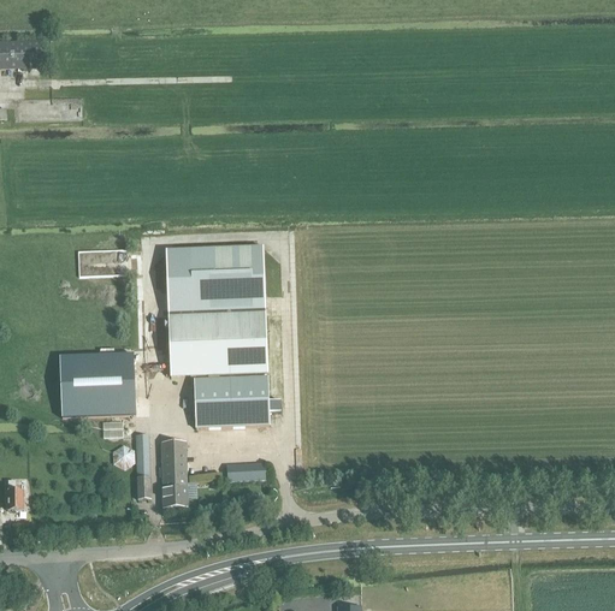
[(0,65),(40,65),(39,39),(0,39),(0,65)]
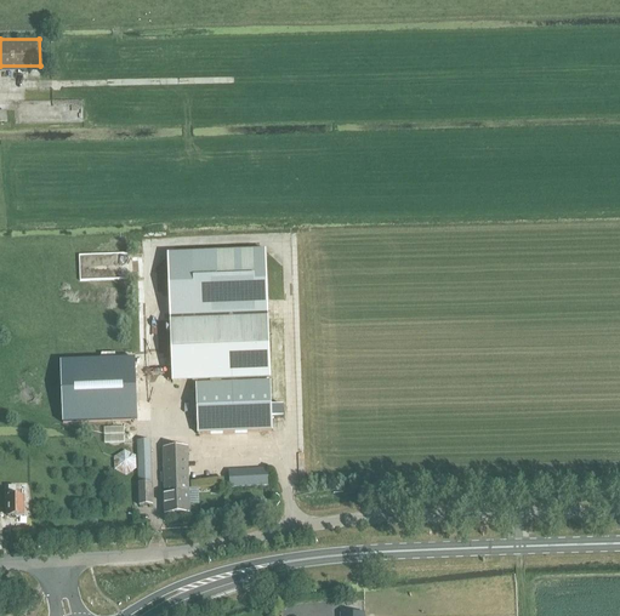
[(267,311),(265,250),(166,254),(169,313),(267,311)]
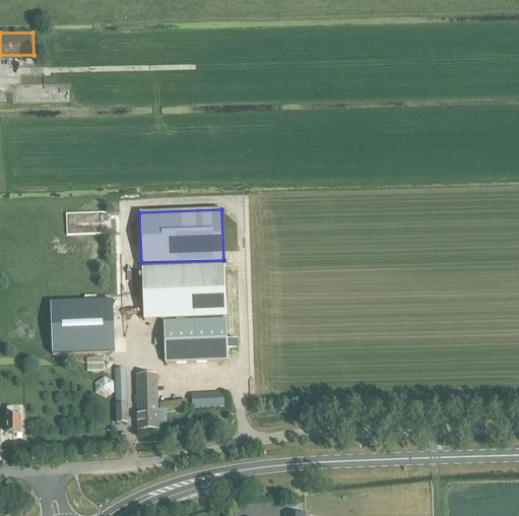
[(141,265),(143,317),(225,314),(223,262),(141,265)]
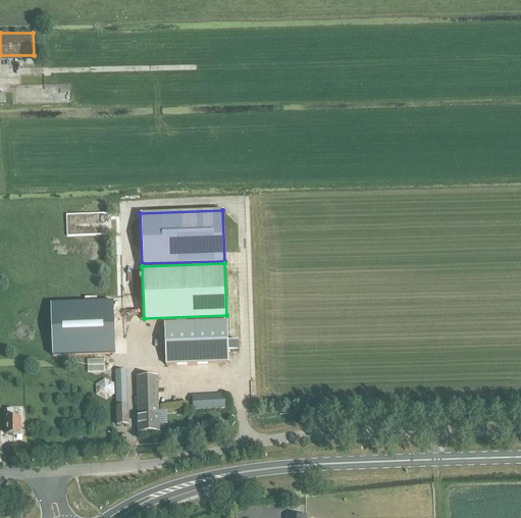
[(112,298),(50,301),(52,353),(114,350),(112,298)]
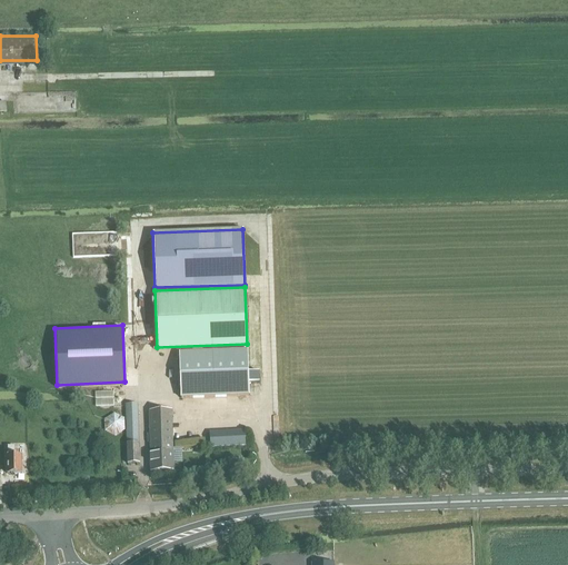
[(179,348),(180,394),(248,392),(247,346),(179,348)]
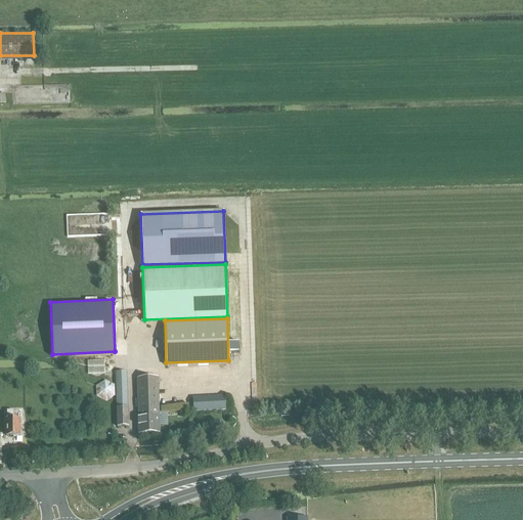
[(117,424),(128,423),(126,369),(116,369),(117,424)]
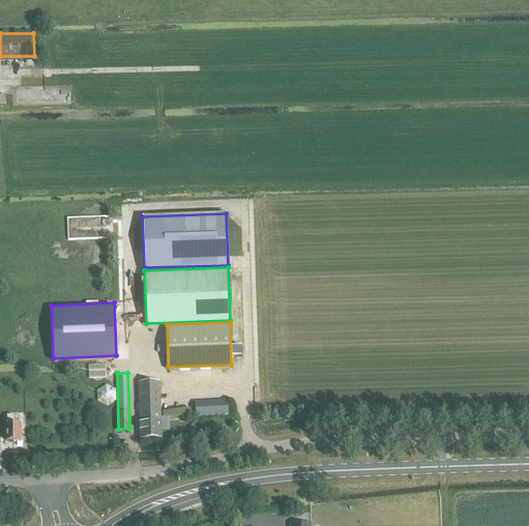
[(160,417),(159,378),(138,379),(140,418),(160,417)]
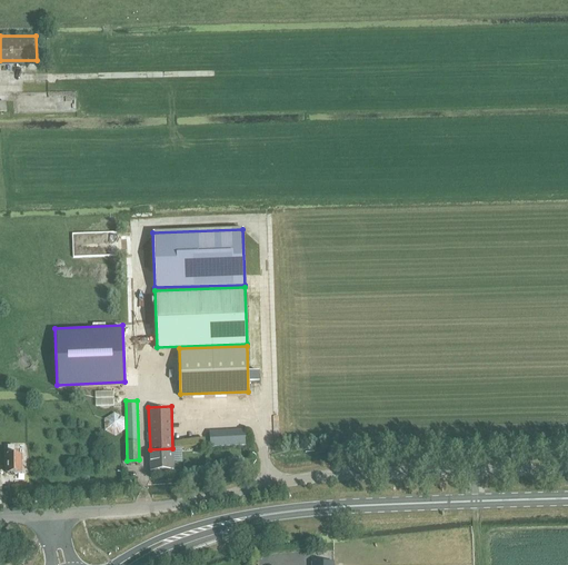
[(115,432),(123,426),(123,414),(112,409),(103,415),(105,427),(115,432)]
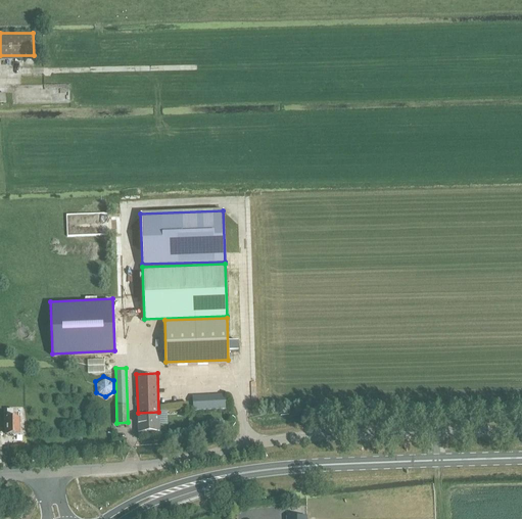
[(193,408),(224,406),(226,406),(225,391),(192,393),(193,408)]
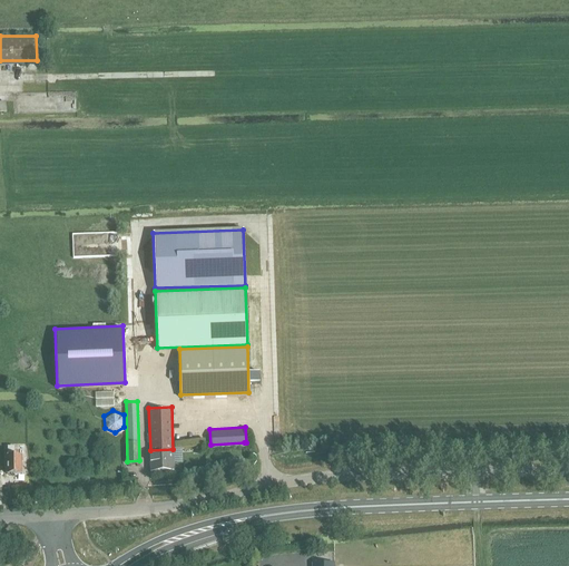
[(20,459),(22,458),(21,455),(20,454),(20,452),(13,452),(13,443),(7,443),(7,452),(7,470),(12,470),(15,471),(18,471),(19,470),(21,470),(20,459)]
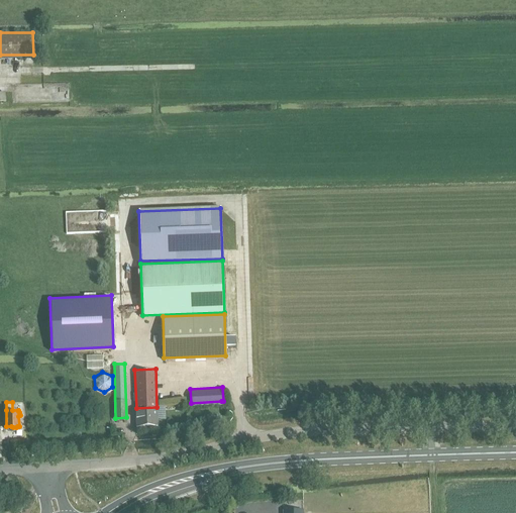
[(136,408),(135,408),(136,425),(158,424),(157,407),(136,408)]
